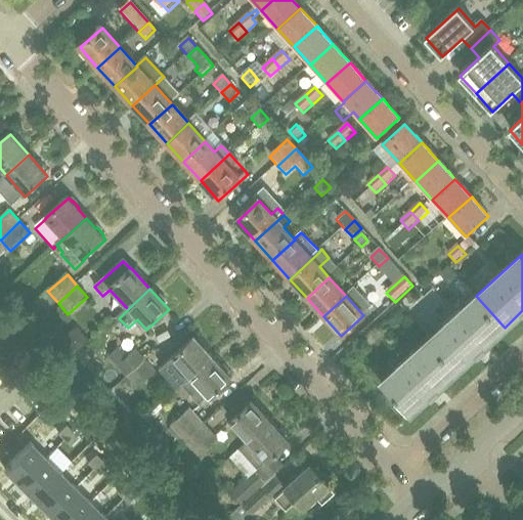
[(458,371),(505,328),(476,296),(429,339),(458,371)]
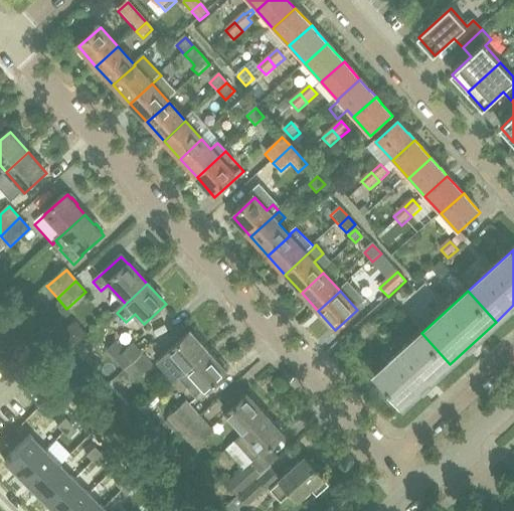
[(178,380),(179,380),(210,352),(191,332),(159,363),(176,382),(178,380)]
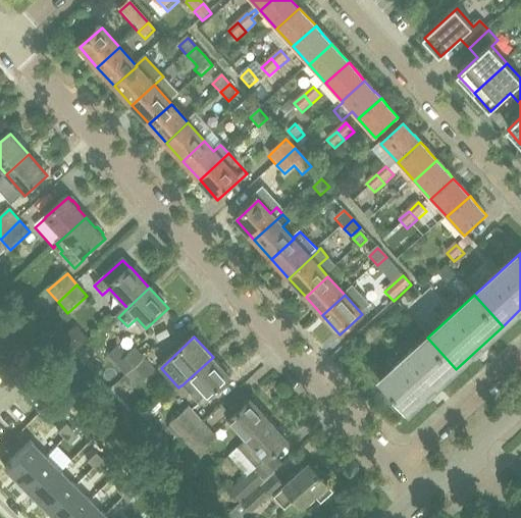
[(410,411),(456,369),(427,338),(381,380),(410,411)]
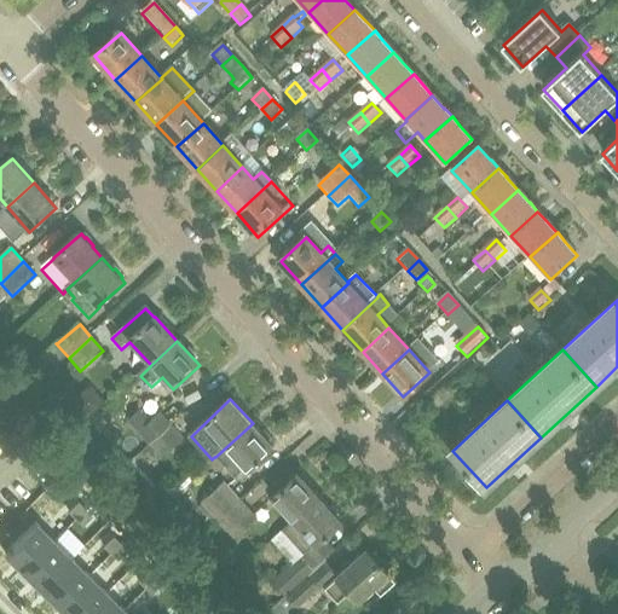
[(140,413),(128,424),(138,435),(139,436),(150,447),(173,427),(162,415),(151,424),(140,413)]
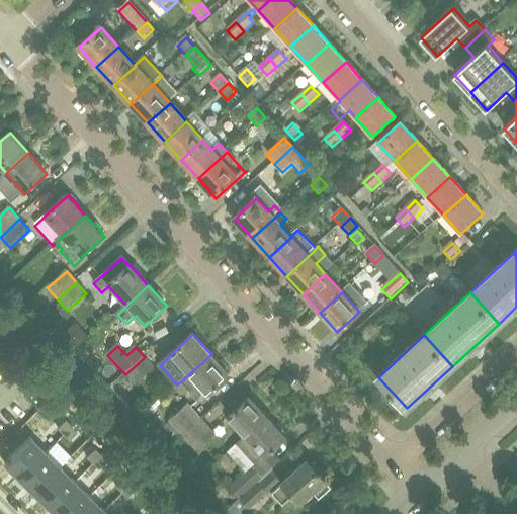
[(230,375),(211,354),(180,382),(198,404),(230,375)]
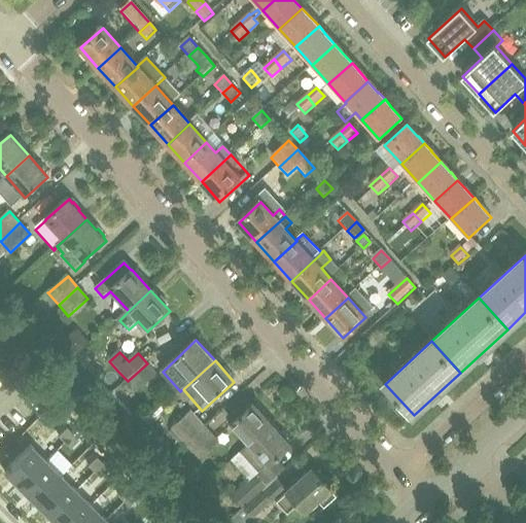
[(147,363),(128,381),(129,381),(128,382),(138,392),(139,392),(158,375),(147,363)]
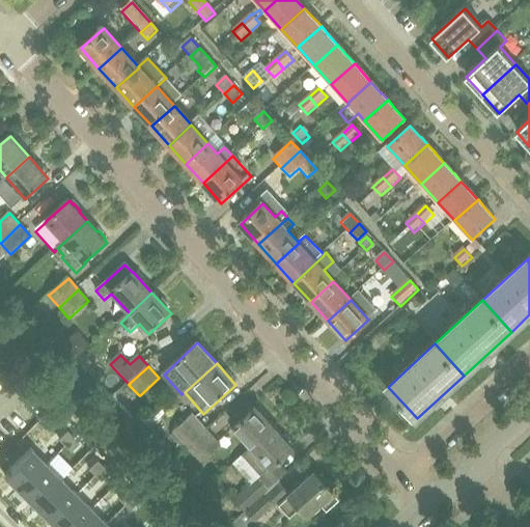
[(252,449),(275,428),(256,407),(233,427),(252,449)]
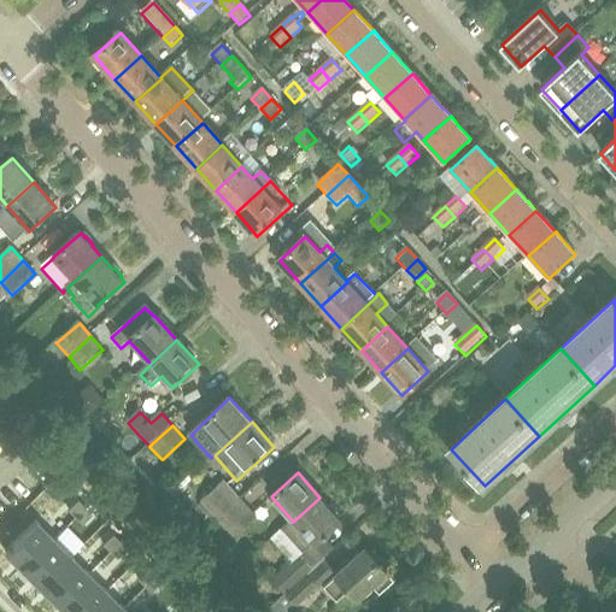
[(241,500),(224,482),(200,504),(203,505),(198,508),(213,525),(218,522),(218,521),(241,500)]
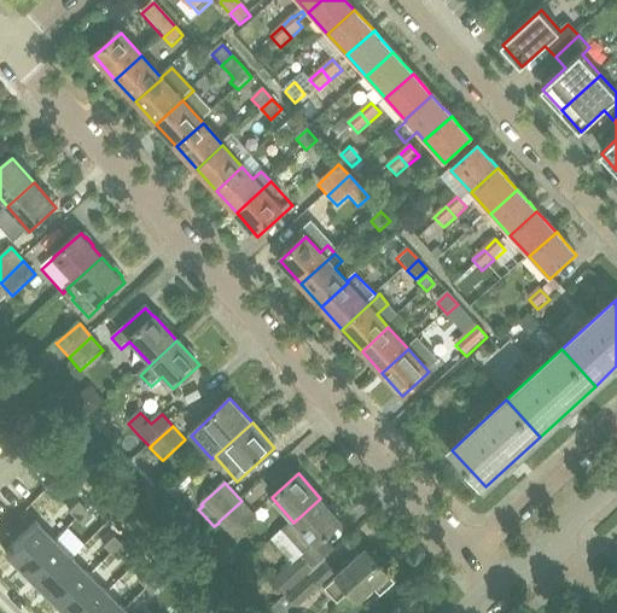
[(343,523),(320,498),(294,523),(283,532),(304,556),(324,539),(343,523)]
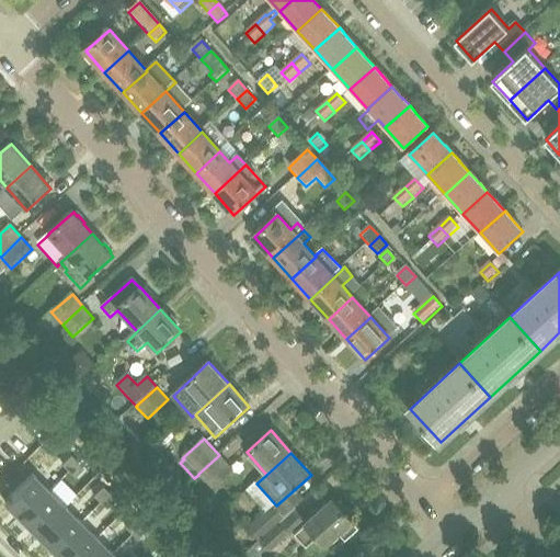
[(214,491),(235,473),(219,455),(198,474),(198,475),(214,491)]
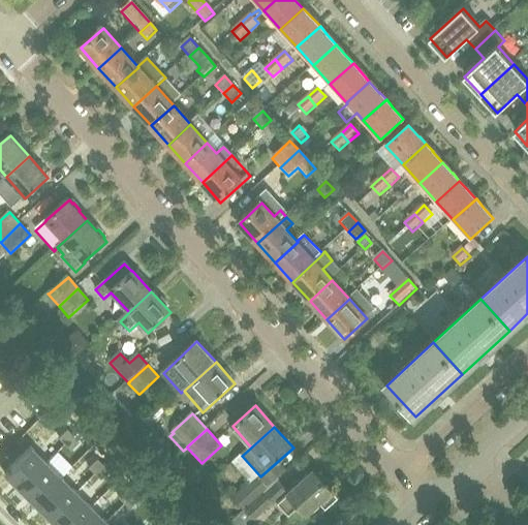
[(65,446),(73,438),(67,432),(59,440),(65,446)]
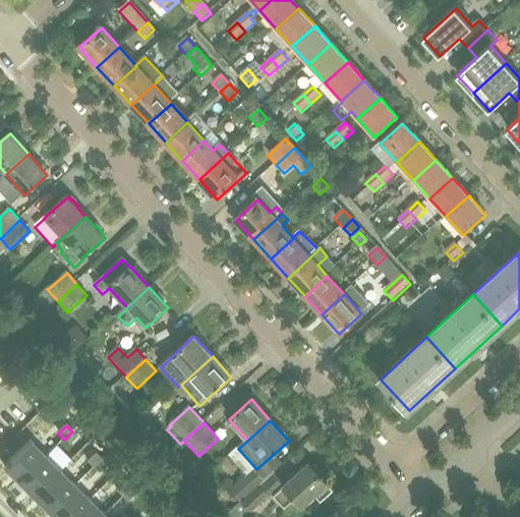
[(70,446),(78,437),(72,432),(64,440),(70,446)]
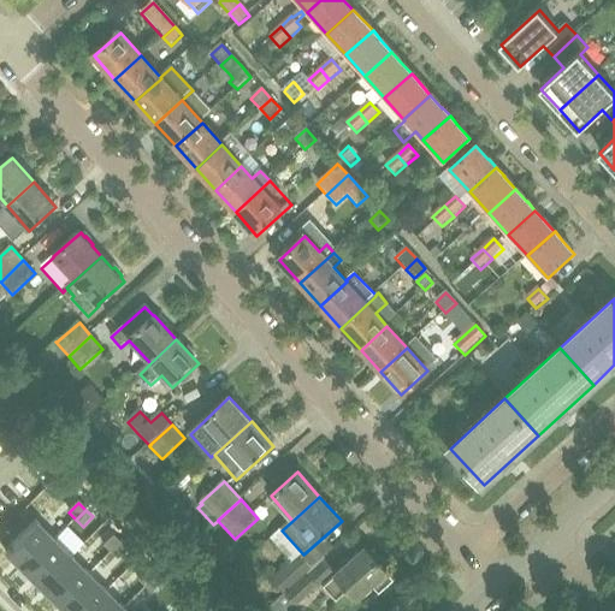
[(36,522),(5,553),(23,573),(54,541),(36,522)]
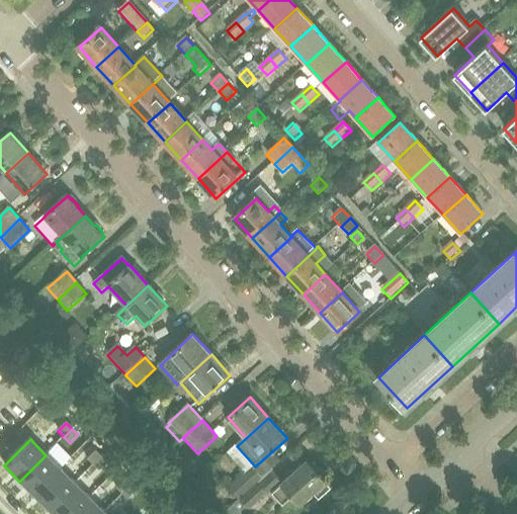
[(101,457),(95,452),(87,460),(93,466),(101,457)]
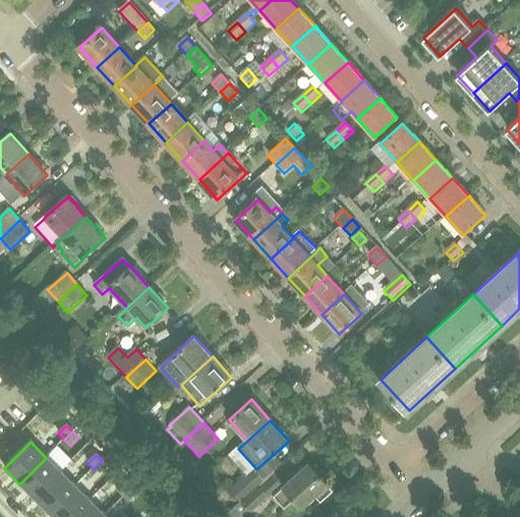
[(46,458),(19,484),(35,499),(61,472),(46,458)]
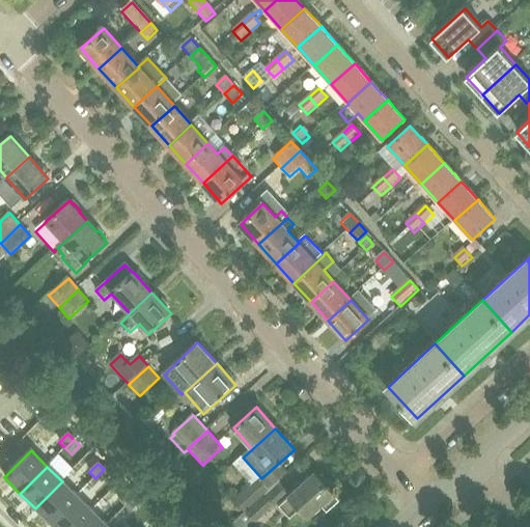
[(102,483),(110,475),(104,469),(95,478),(102,483)]
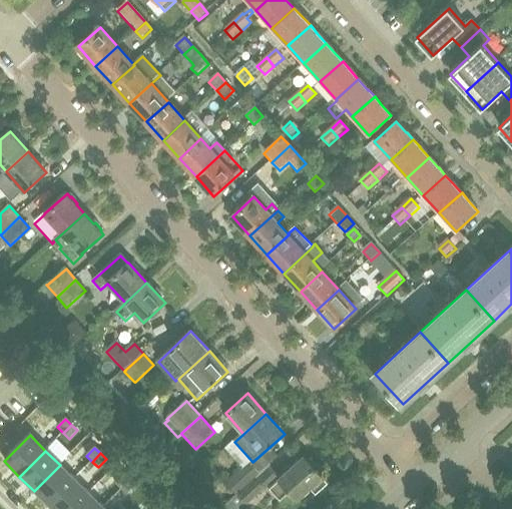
[(270,489),(282,502),(291,493),(299,501),(312,489),(317,494),(327,484),(323,479),(324,478),(305,457),(270,489)]
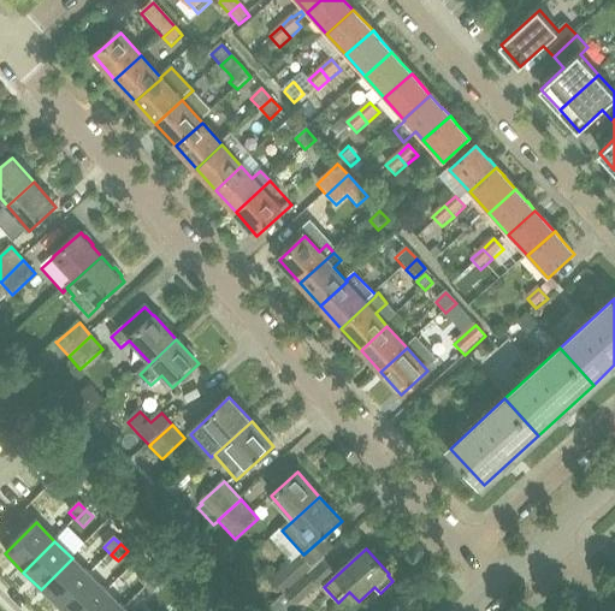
[(72,558),(41,589),(58,606),(89,575),(72,558)]
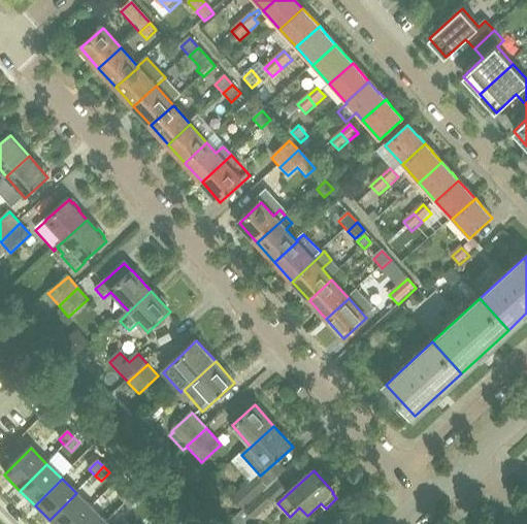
[(235,491),(230,495),(243,511),(263,493),(253,480),(237,494),(235,491)]
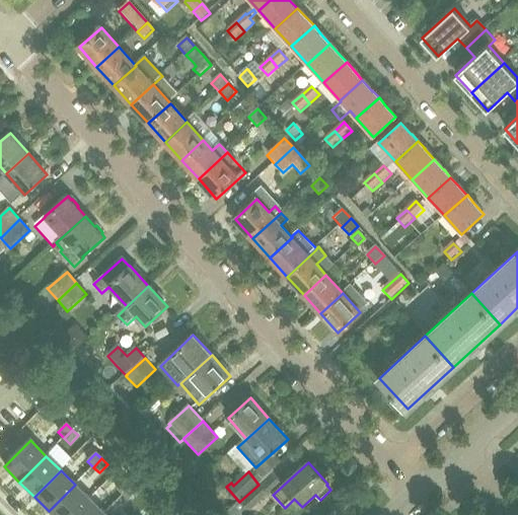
[(123,496),(131,488),(125,482),(117,491),(123,496)]
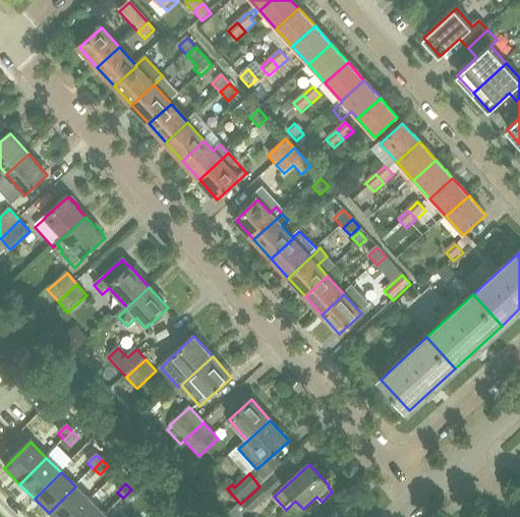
[(75,486),(49,513),(52,516),(74,516),(91,502),(75,486)]
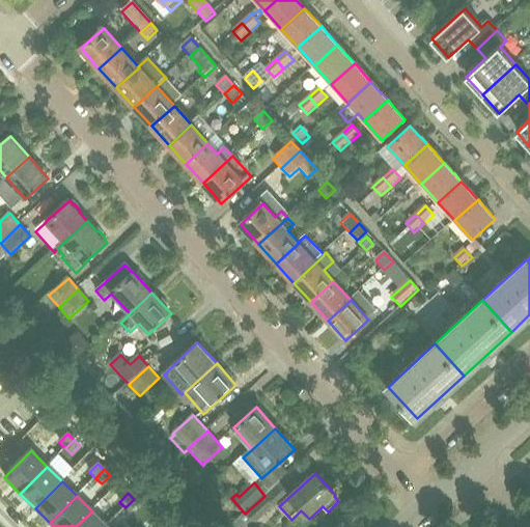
[(245,514),(256,525),(275,507),(265,496),(245,514)]
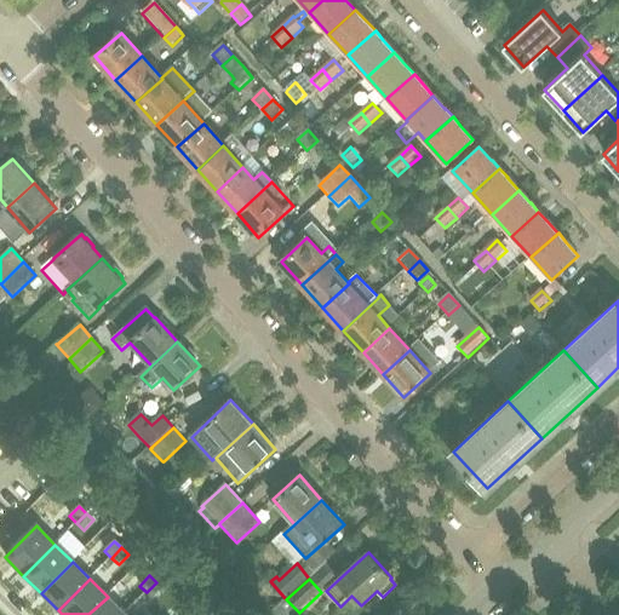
[(154,599),(164,590),(156,582),(147,592),(154,599)]
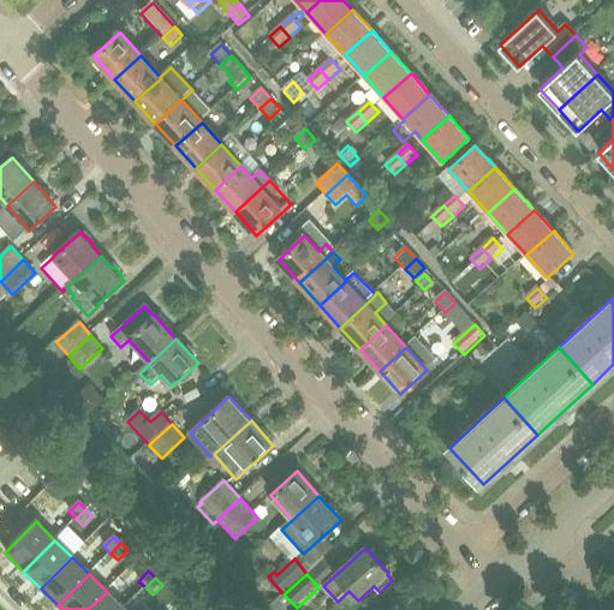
[(107,592),(88,609),(124,609),(107,592)]
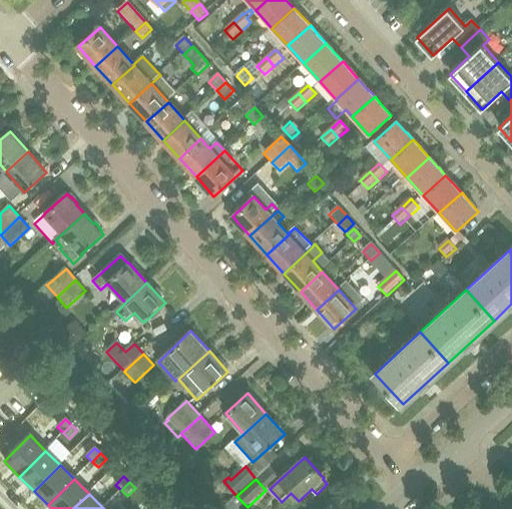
[(158,503),(150,494),(145,499),(154,507),(158,503)]
